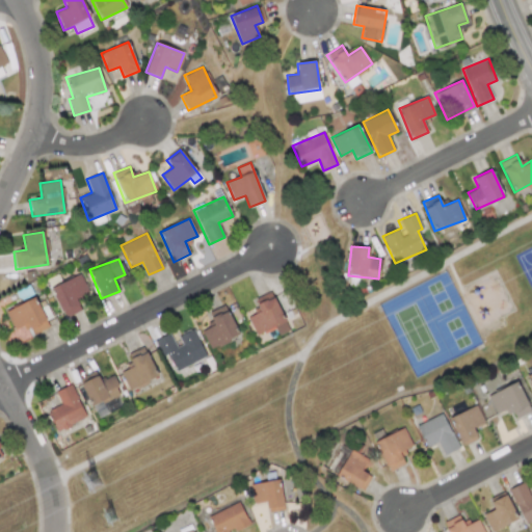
[(88,292),(80,274),(51,288),(64,318),(81,310),(76,298),(88,292)]
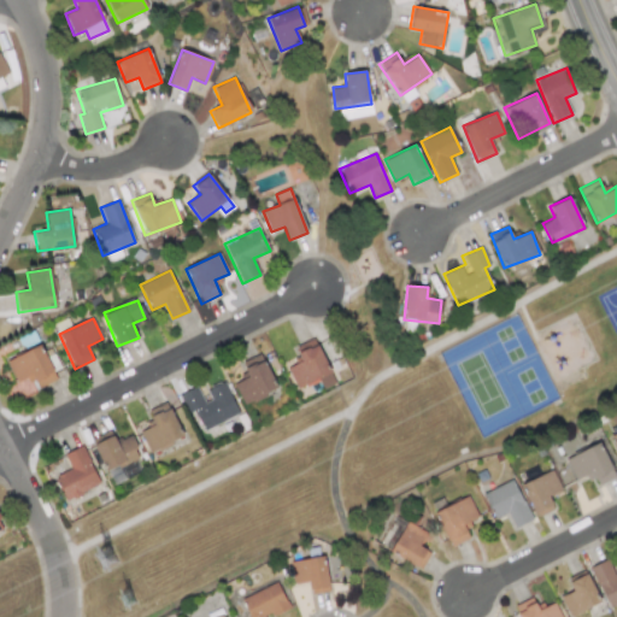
[(294,347),(301,362),(287,368),(297,389),(318,380),(323,389),(335,383),(315,338),(294,347)]
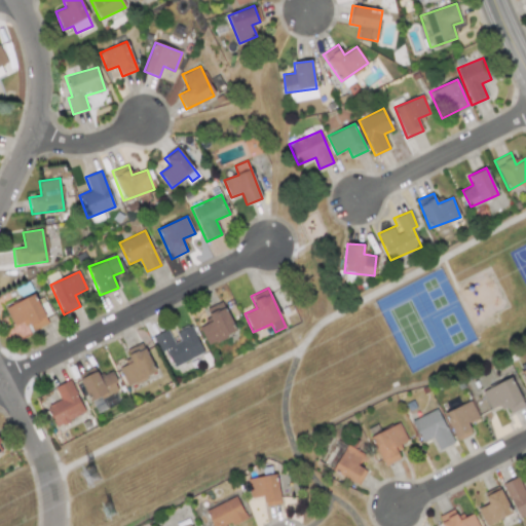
[(33,330),(47,325),(37,295),(6,306),(13,328),(30,322),(33,330)]
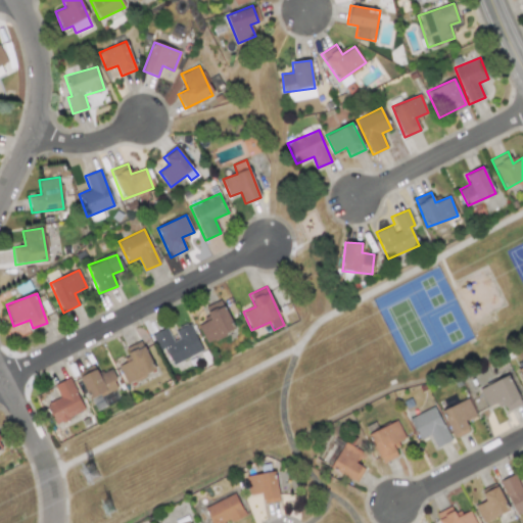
[(203,307),(209,320),(198,325),(206,343),(235,330),(222,299),(203,307)]
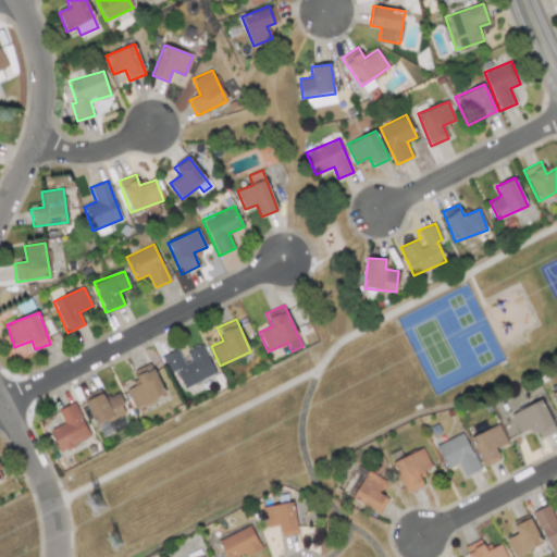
[(215,375),(203,345),(186,351),(190,361),(184,363),(178,349),(164,355),(178,390),(215,375)]
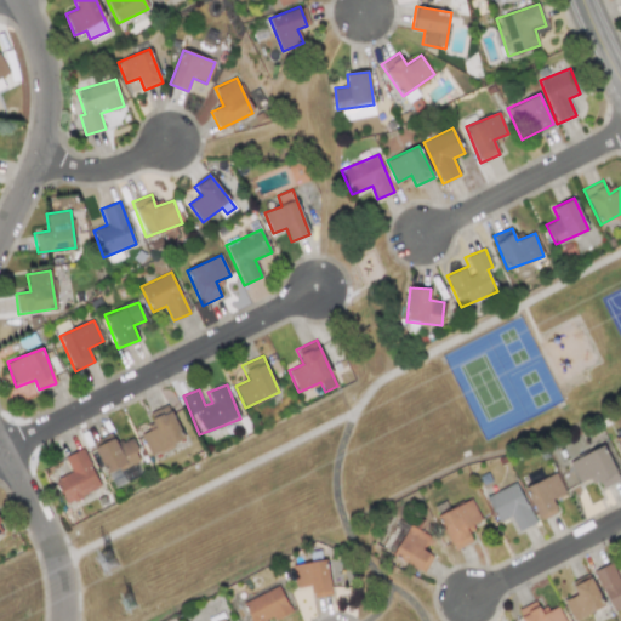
[(155,427),(141,434),(151,456),(184,440),(167,404),(149,414),(155,427)]
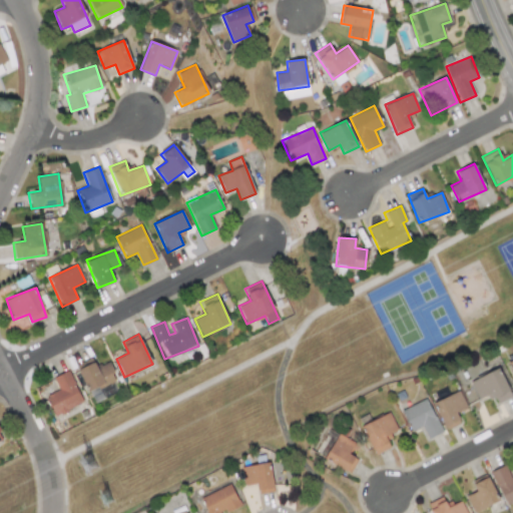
[(108,362),(94,368),(90,360),(77,365),(88,392),(116,380),(108,362)]
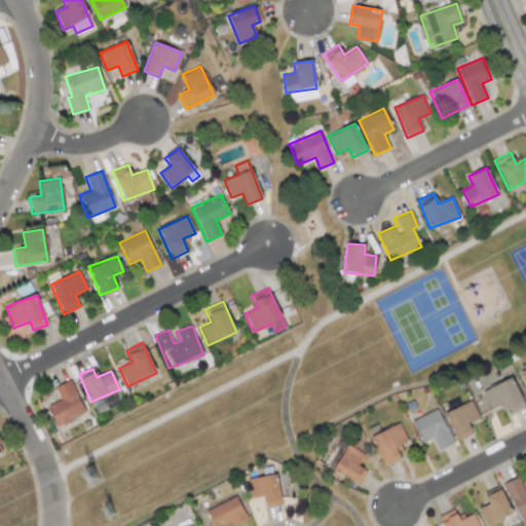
[(490,411),(505,405),(510,413),(524,407),(513,378),(482,390),(490,411)]
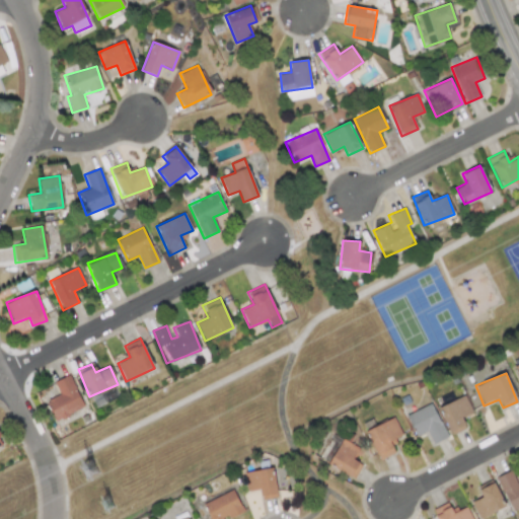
[(59,394),(47,400),(56,421),(84,408),(69,375),(54,382),(59,394)]
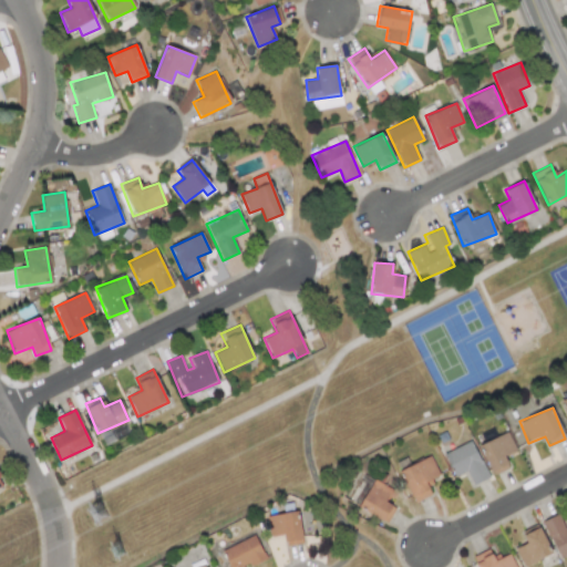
[(504,455),(515,452),(509,433),(481,443),(491,474),(508,468),(504,455)]
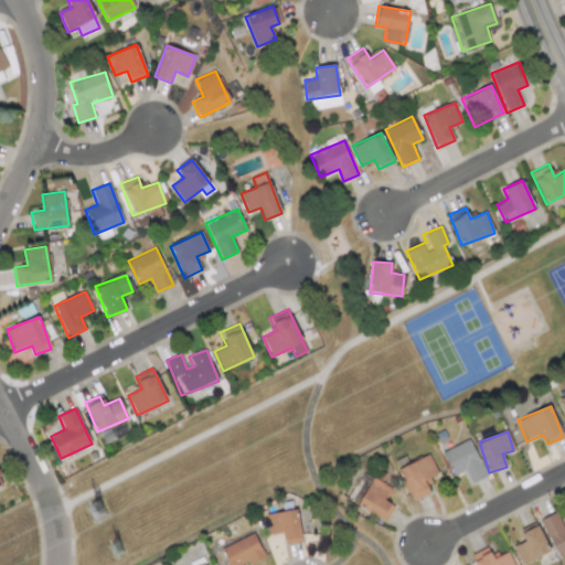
[(487,476),(469,438),(441,452),(452,476),(465,470),(471,483),(487,476)]
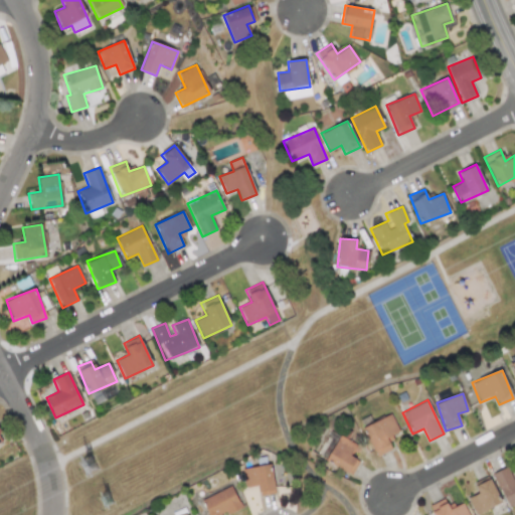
[(386,437),(398,433),(392,415),(363,425),(375,457),(391,450),(386,437)]
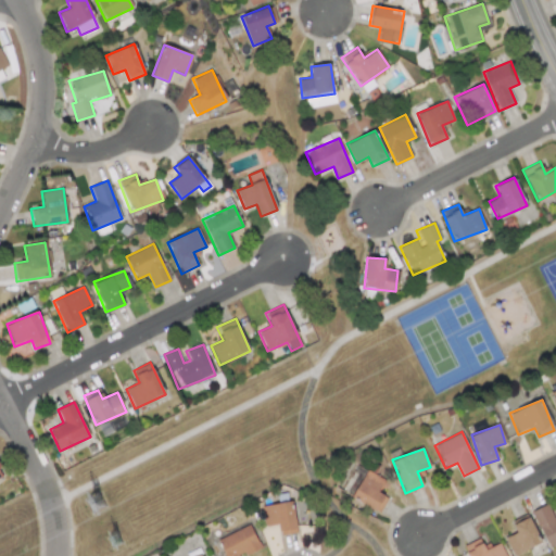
[(380,513),(388,497),(378,492),(384,480),(366,470),(352,497),(380,513)]
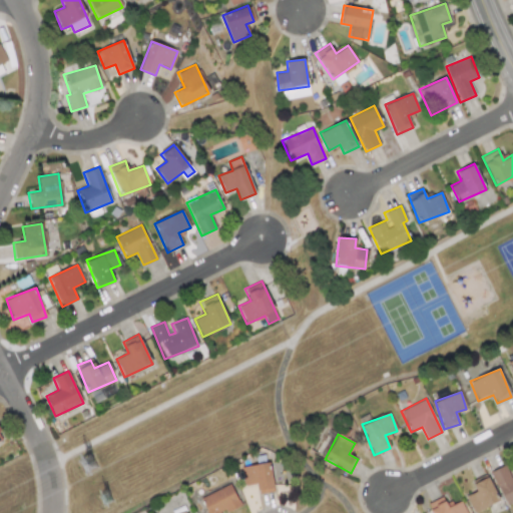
[(259,494),(275,491),(270,462),(240,467),(244,486),(257,484),(259,494)]
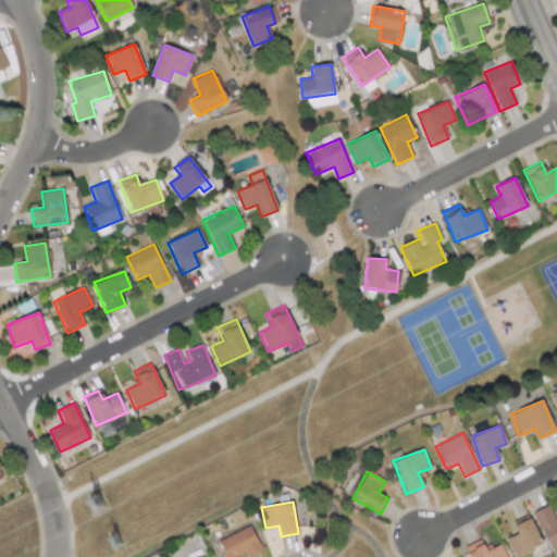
[(556,517),(554,518),(549,506),(534,510),(546,547),(556,543),(556,517)]
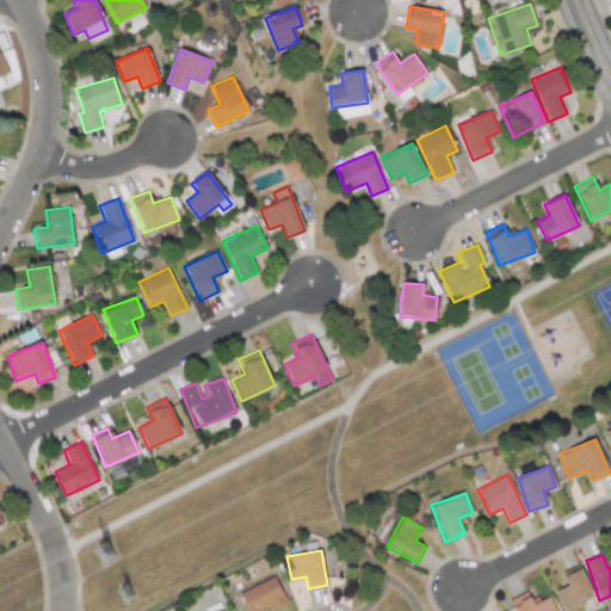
[(567,586),(556,590),(562,610),(593,599),(584,568),(563,575),(567,586)]
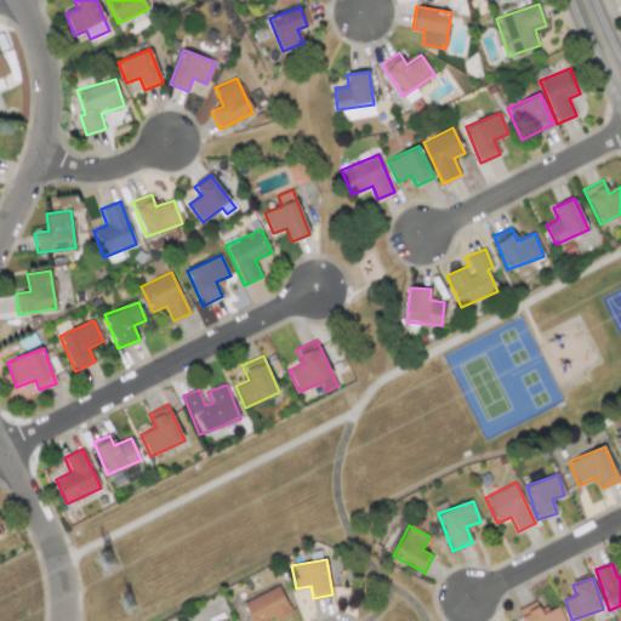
[(243,602),(250,620),(267,620),(290,613),(279,586),(243,602)]
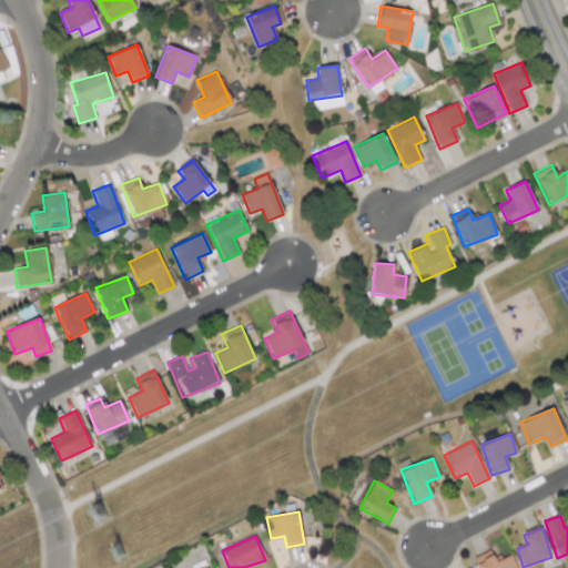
[(516,567),(510,555),(495,561),(490,550),(474,557),(478,567),(516,567)]
